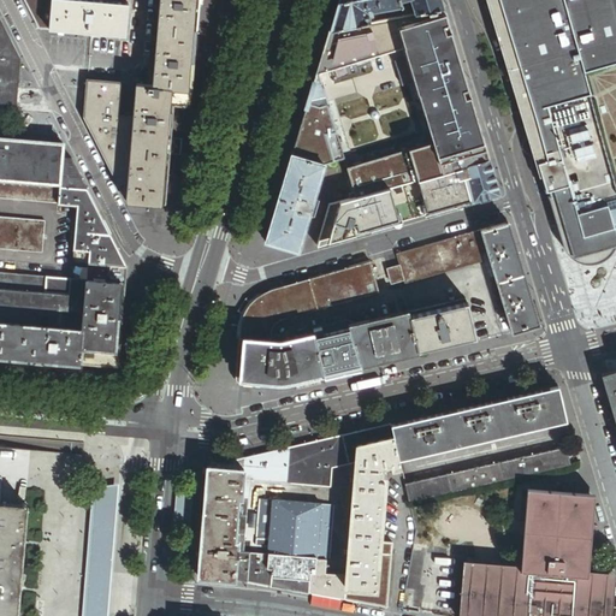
[(23,0),(37,29),(48,30),(51,0),(23,0)]
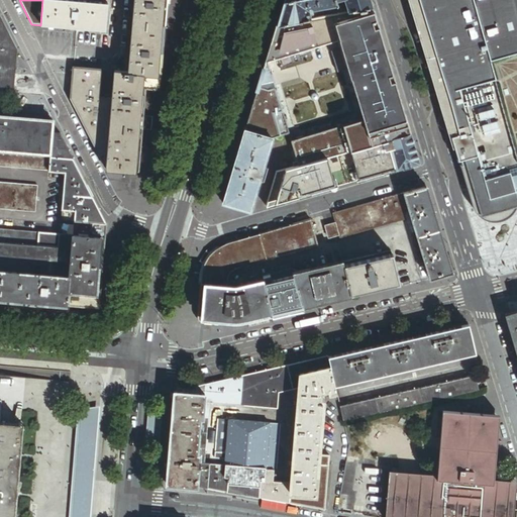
[(42,0),(40,25),(76,28),(105,30),(107,3),(68,0),(42,0)]
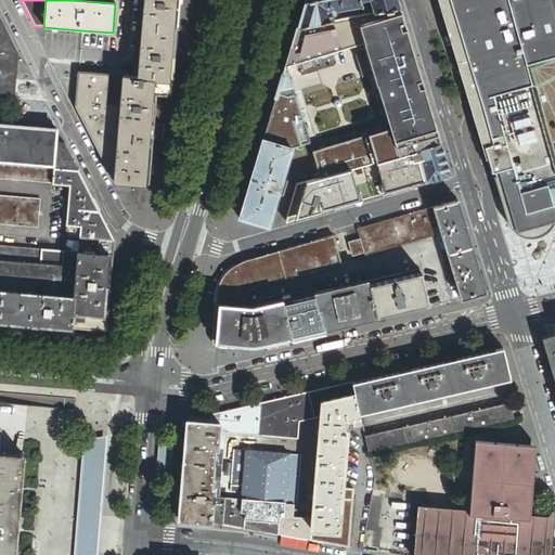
[(143,0),(142,27),(138,78),(123,77),(120,106),(114,182),(143,184),(152,80),(167,81),(171,37),(171,29),(173,0),(143,0)]
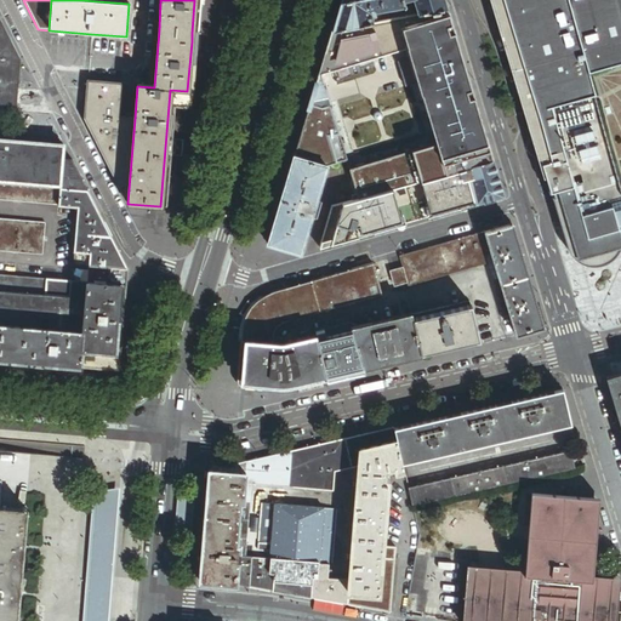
[(194,0),(192,33),(192,41),(187,91),(170,90),(160,206),(166,206),(171,155),(172,138),(175,107),(192,108),(200,0),(194,0)]
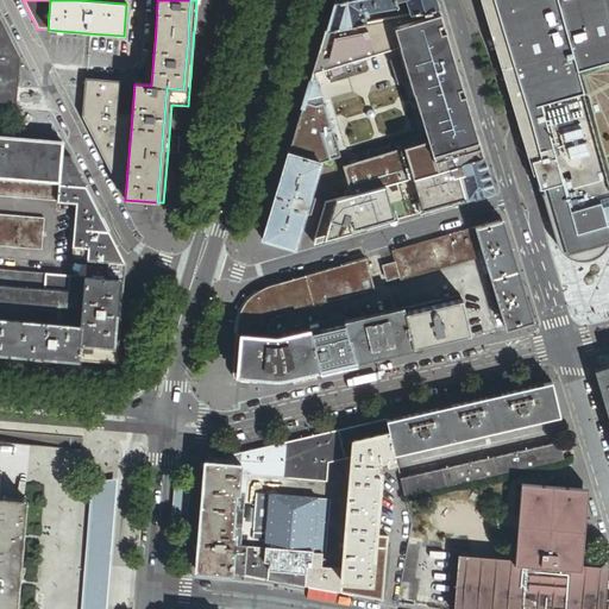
[(338,0),(333,1),(325,30),(344,26),(371,22),(369,11),(397,6),(395,0),(338,0)]
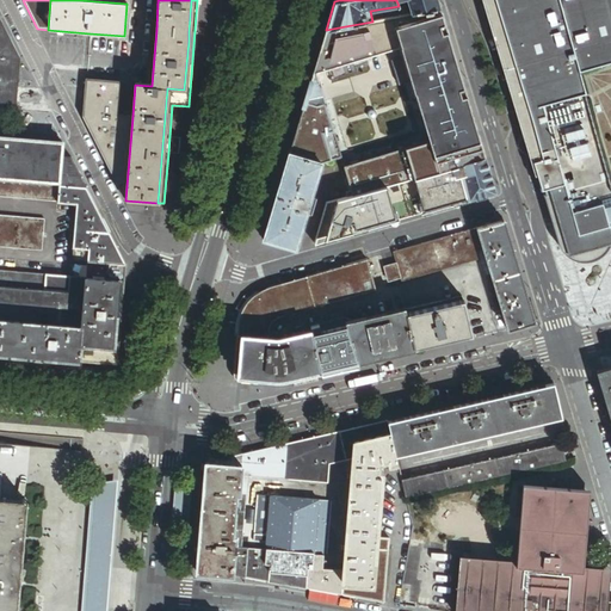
[(439,8),(437,0),(407,0),(409,7),(411,13),(424,11),(439,8)]
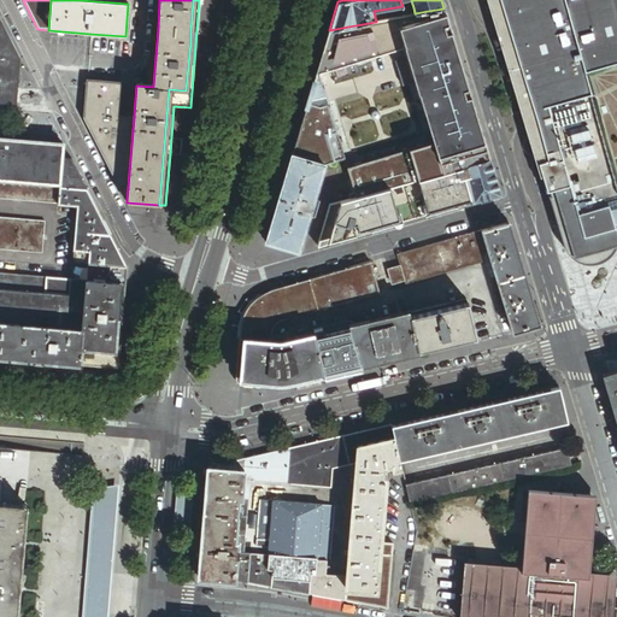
[(616,0),(488,0),(523,112),(546,191),(550,189),(551,188),(562,191),(559,204),(554,205),(565,245),(569,251),(570,253),(573,256),(579,259),(585,262),(593,262),(599,260),(605,258),(609,256),(611,252),(613,250),(615,247),(616,245),(616,242),(616,238),(616,0)]
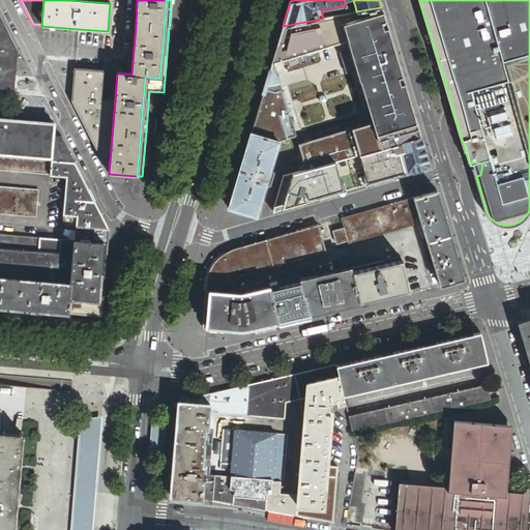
[(323,19),(349,13),(347,8),(346,5),(321,9),(323,19)]
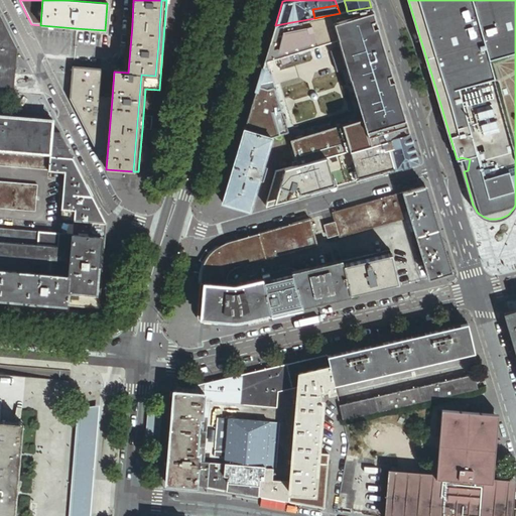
[(373,11),(371,7),(358,9),(360,15),(373,11)]
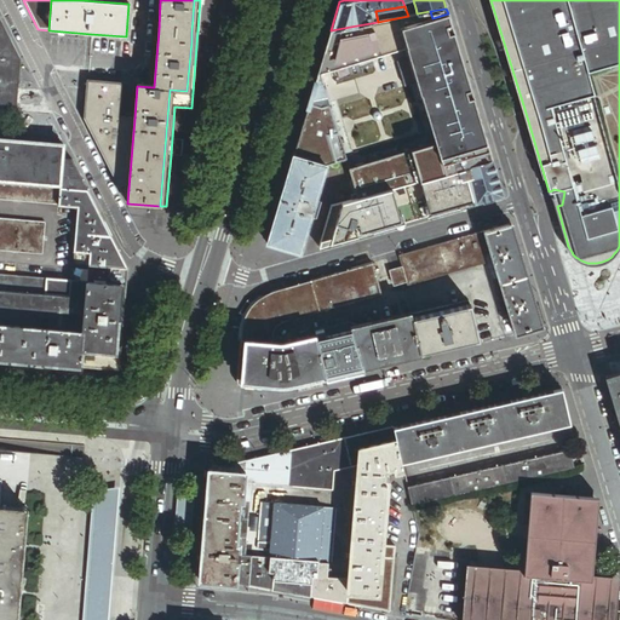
[(464,167),(493,159),(448,13),(432,18),(401,28),(407,49),(436,143),(446,173),(464,167)]
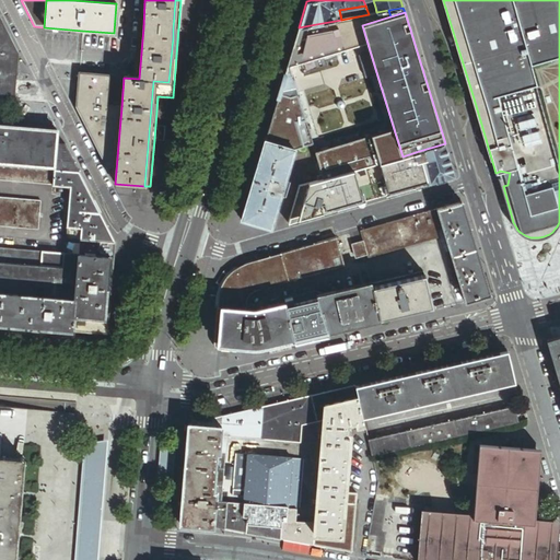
[(16,50),(0,19),(0,95),(12,96),(16,50)]
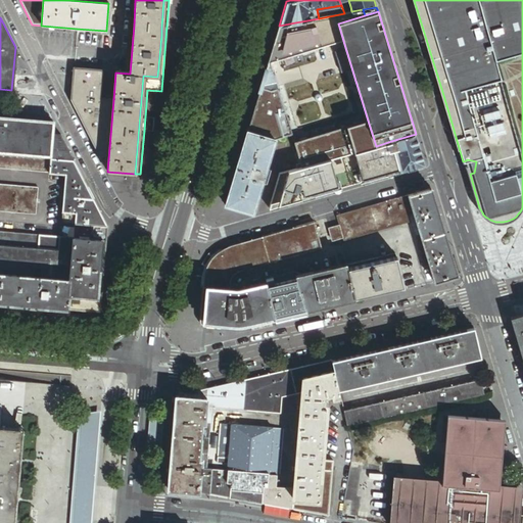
[(298,33),(275,40),(264,76),(268,77),(275,75),(271,63),(343,41),(338,24),(337,20),(298,33)]
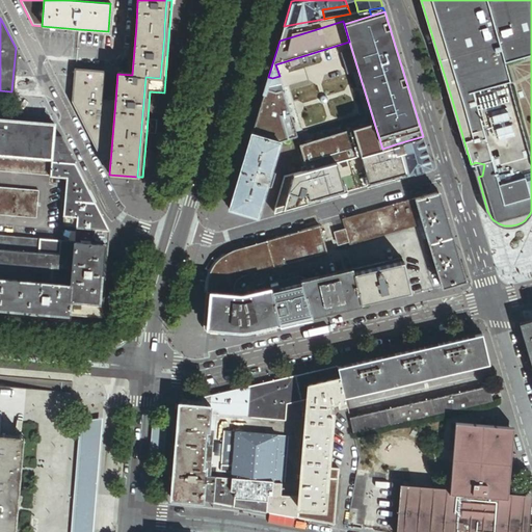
[(300,23),(284,26),(280,41),(303,33),(300,23)]
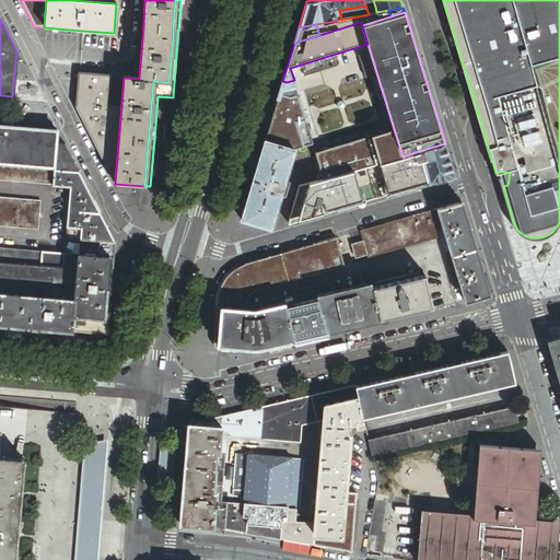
[(114,184),(115,184),(121,107),(107,106),(109,76),(79,73),(76,107),(114,184)]
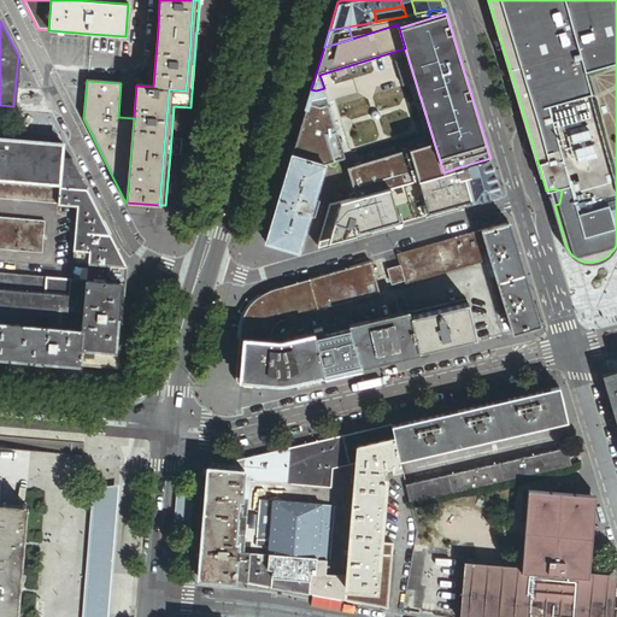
[(316,90),(311,89),(310,95),(307,103),(319,106),(328,103),(325,93),(324,88),(316,90)]
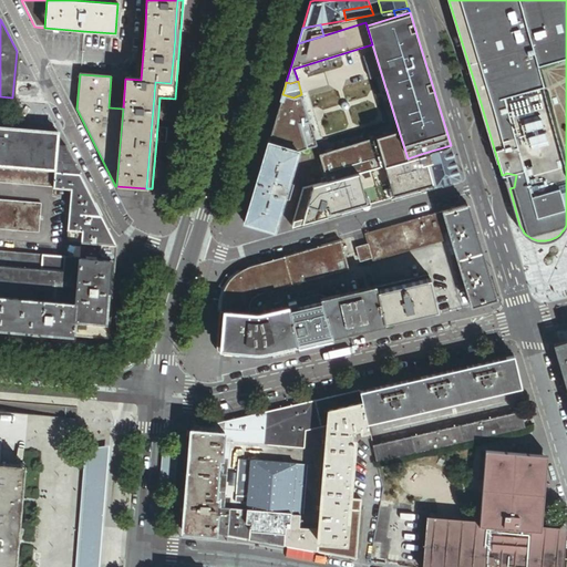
[(294,98),(282,94),(280,103),(276,117),(278,131),(282,130),(284,129),(285,130),(286,129),(285,127),(286,126),(310,122),(301,94),(294,98)]
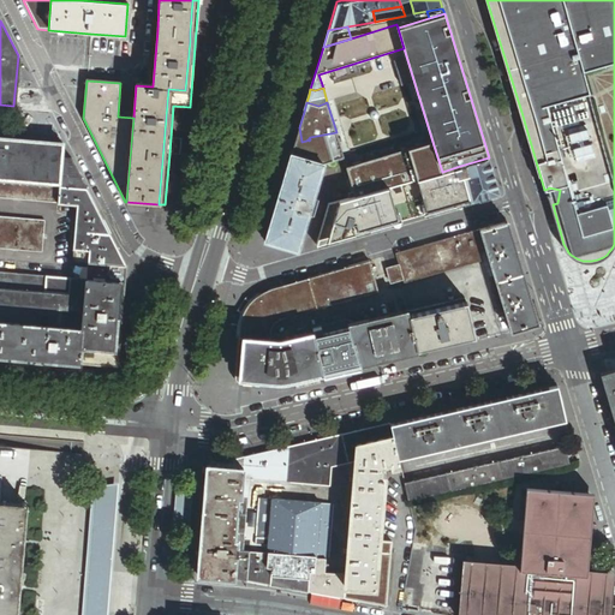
[(299,127),(291,154),(324,163),(344,159),(336,132),(310,137),(309,138),(310,139),(309,141),(308,139),(306,141),(302,142),(299,127)]
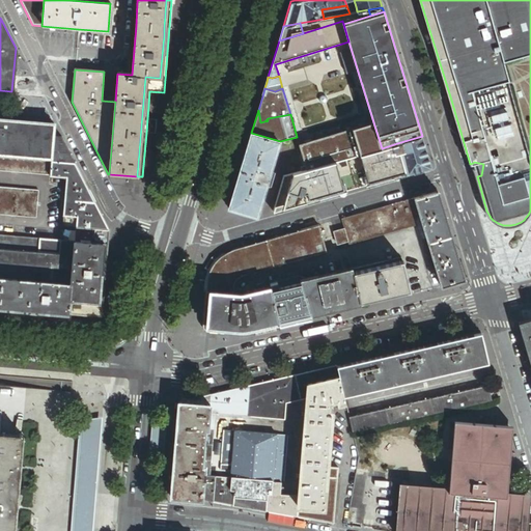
[(157,119),(147,118),(146,133),(156,134),(157,119)]
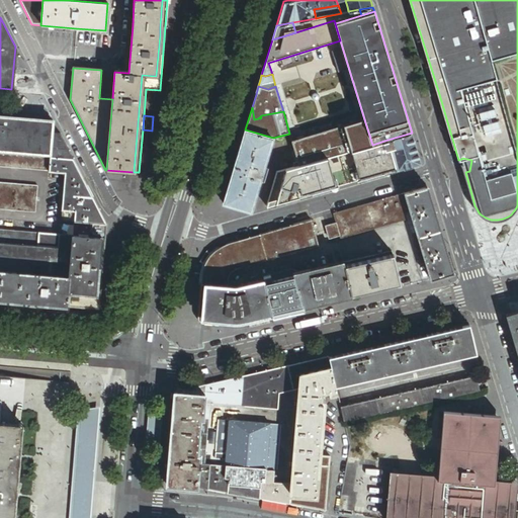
[(53,121),(0,116),(0,154),(49,159),(50,159),(52,134),(53,121)]
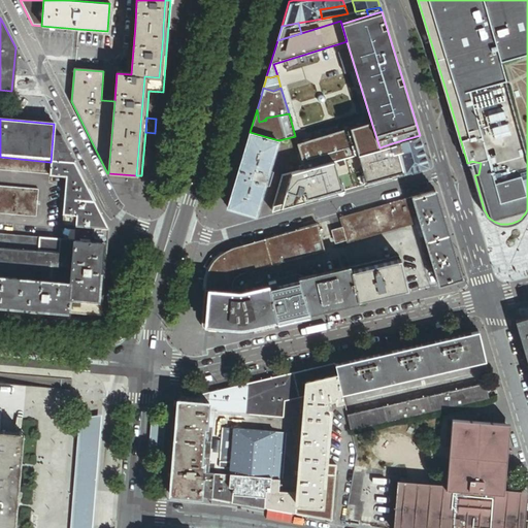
[(351,127),(298,141),(304,169),(358,154),(380,147),(371,122),(351,127)]
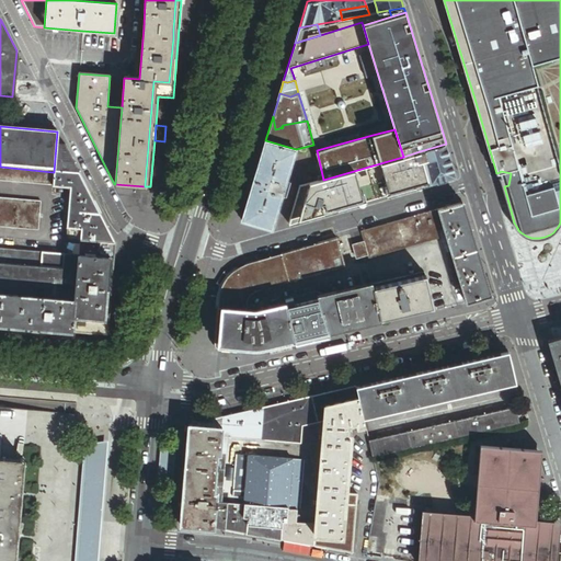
[(242,220),(272,229),(296,149),(265,140),(242,220)]
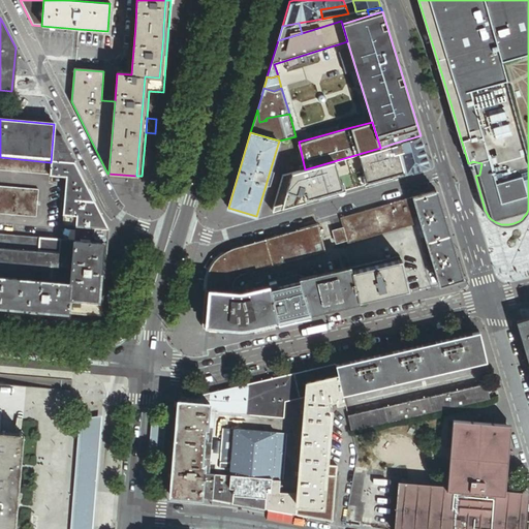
[(430,166),(421,135),(396,143),(405,174),(430,166)]
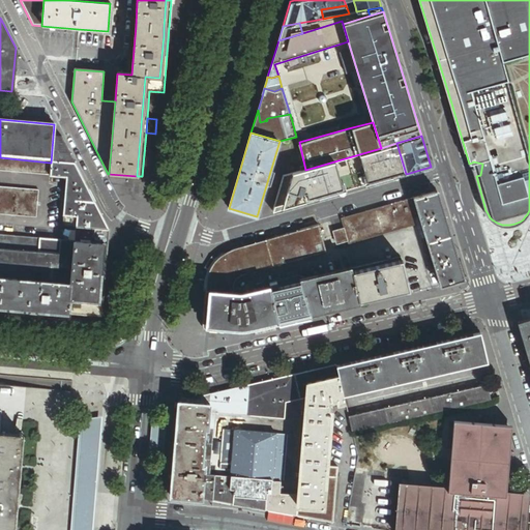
[(107,230),(87,190),(85,185),(61,138),(53,137),(51,163),(50,163),(49,176),(48,177),(64,178),(61,216),(76,218),(74,242),(102,244),(97,301),(68,299),(67,313),(99,316),(107,230)]
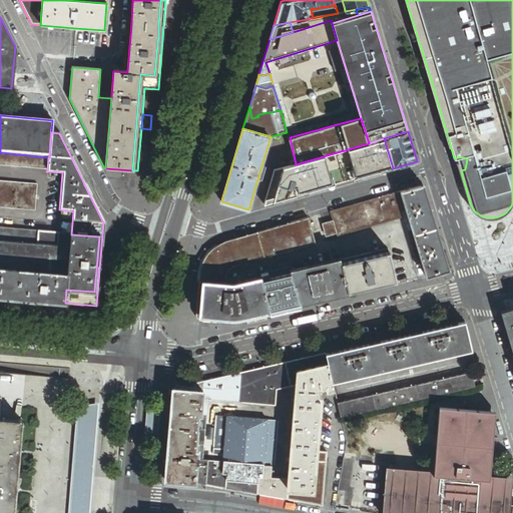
[(357,179),(393,168),(384,138),(369,143),(348,149),(357,179)]
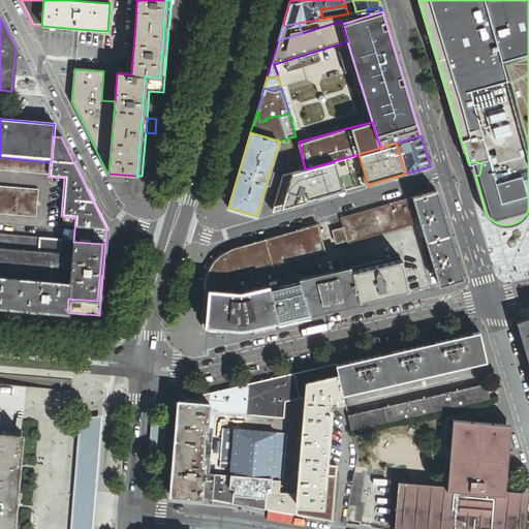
[(368,185),(359,154),(305,169),(304,165),(300,167),(301,170),(283,176),(273,212),(368,185)]
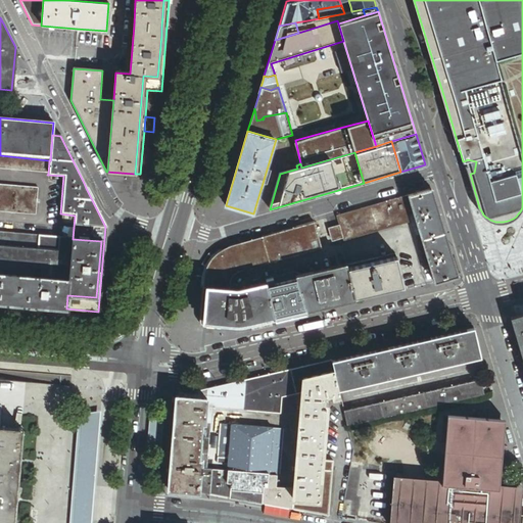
[(0,169),(48,174),(49,160),(0,155),(0,169)]
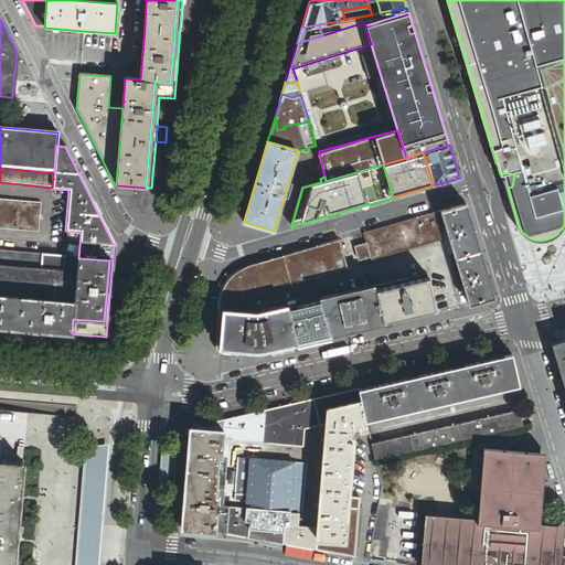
[(503,173),(508,188),(512,187),(514,174),(504,172),(503,173)]
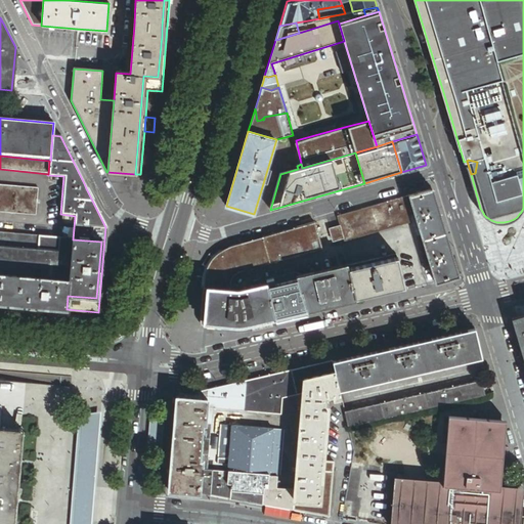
[(37,189),(0,185),(0,213),(35,216),(37,189)]
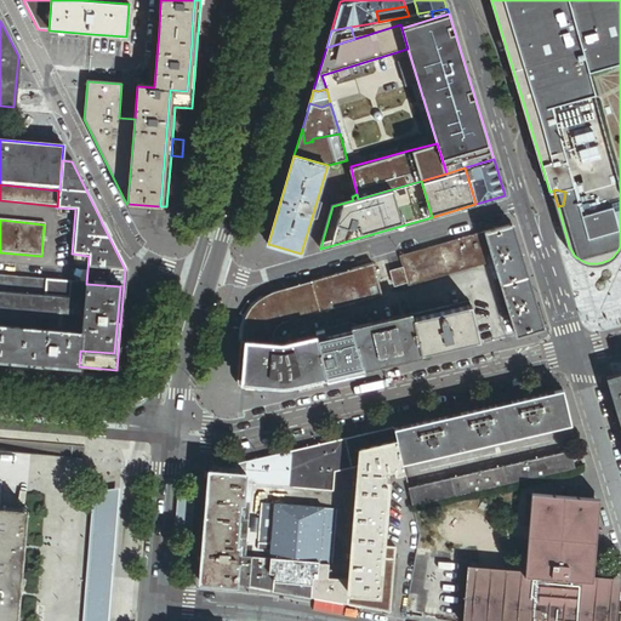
[(513,223),(485,232),(493,255),(511,313),(518,336),(546,330),(533,285),(528,271),(513,223)]
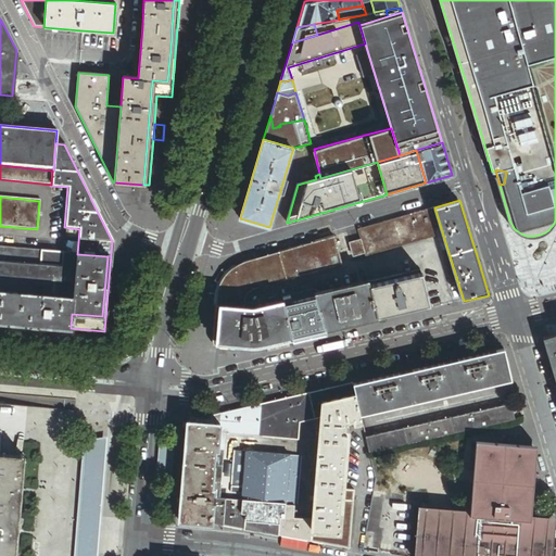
[(358,229),(362,240),(365,252),(366,255),(437,235),(436,229),(441,228),(434,207),(358,229)]
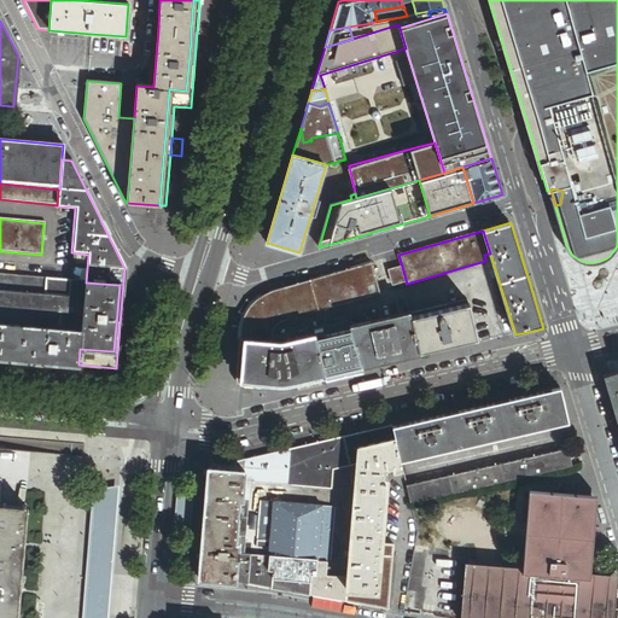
[(70,281),(86,283),(88,255),(71,252),(70,281)]
